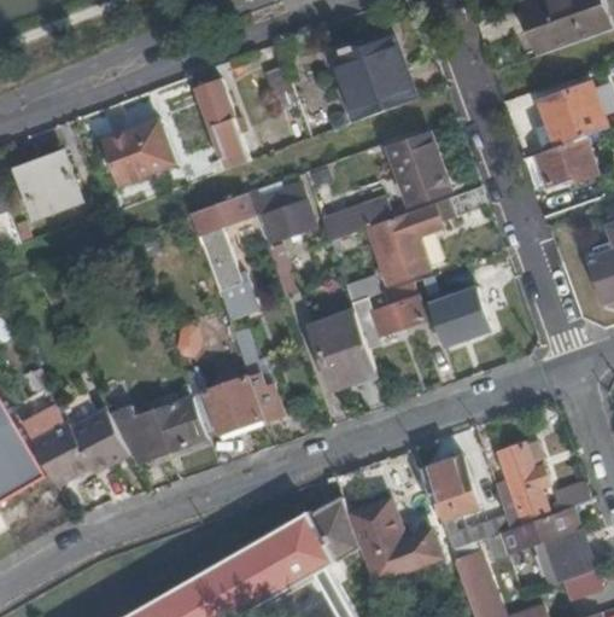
[(532,0),(521,4),(538,56),(610,29),(613,28),(603,0),(532,0)]
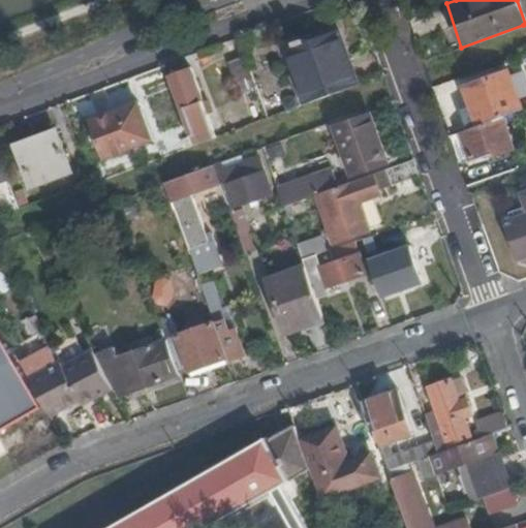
[(517,0),(525,24),(525,0),(517,0)]
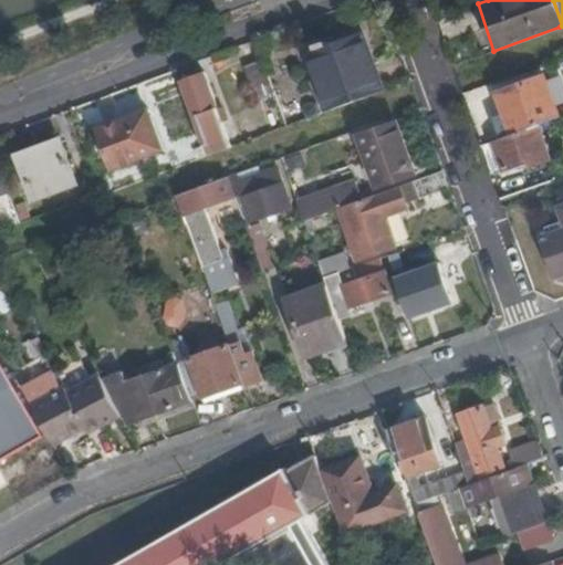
[(331,108),(382,91),(358,32),(305,51),(326,111),(331,108)]
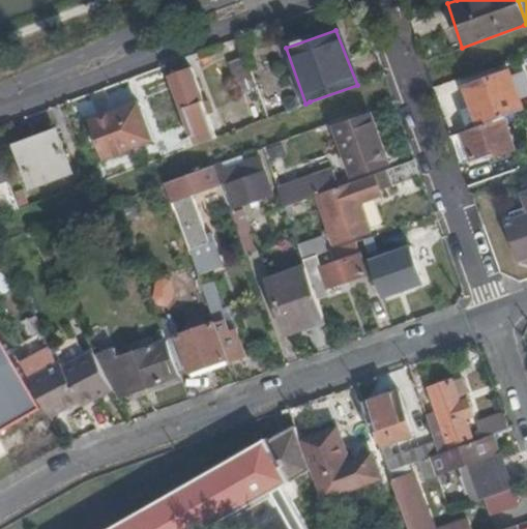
[(260,99),(243,56),(228,63),(244,106),(260,99)]
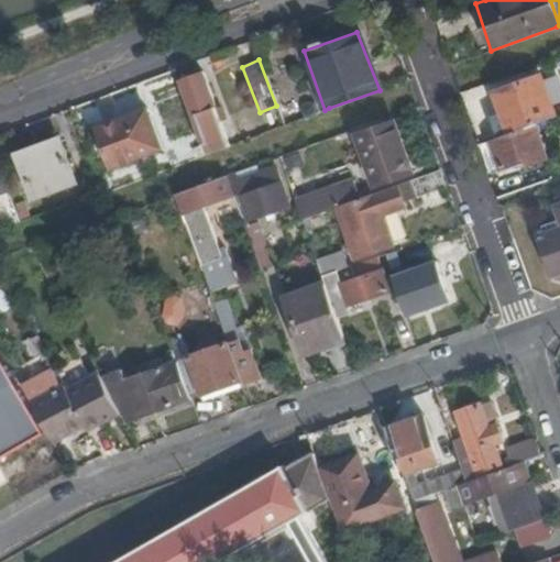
[(207,143),(211,151),(227,145),(200,73),(183,79),(200,129),(196,130),(201,145),(207,143)]
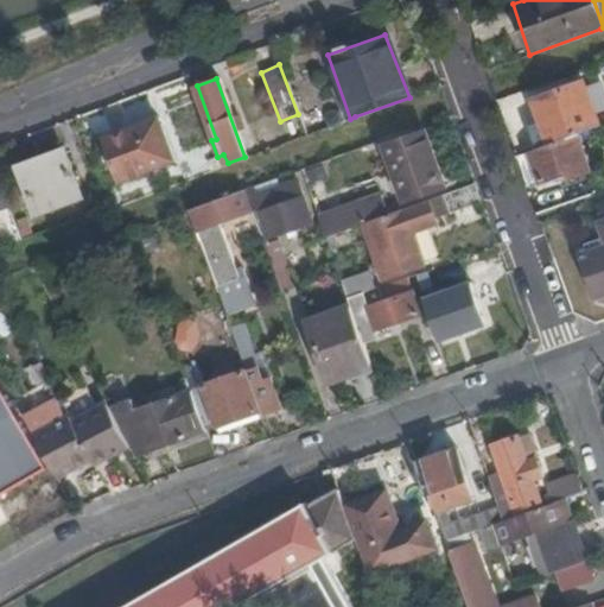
[(574,133),(586,128),(598,125),(582,81),(531,99),(547,143),(574,133)]
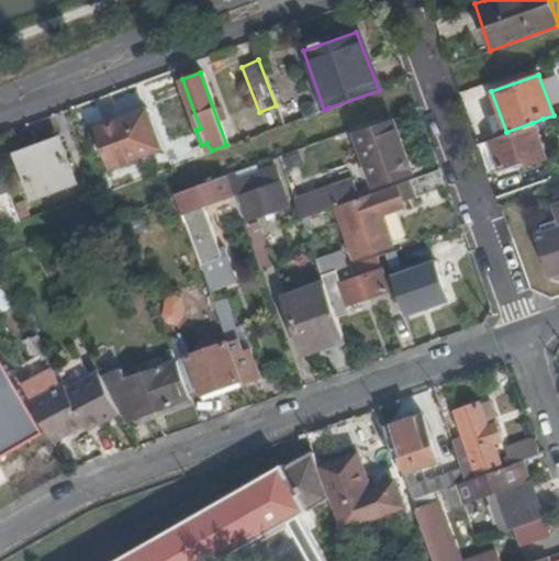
[(93,124),(110,166),(160,147),(144,104),(93,124)]
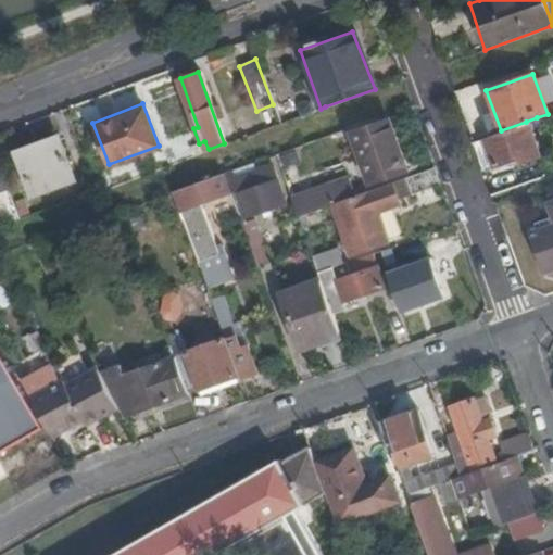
[(373,118),(349,127),(369,183),(406,169),(388,118),(376,123),(373,118)]
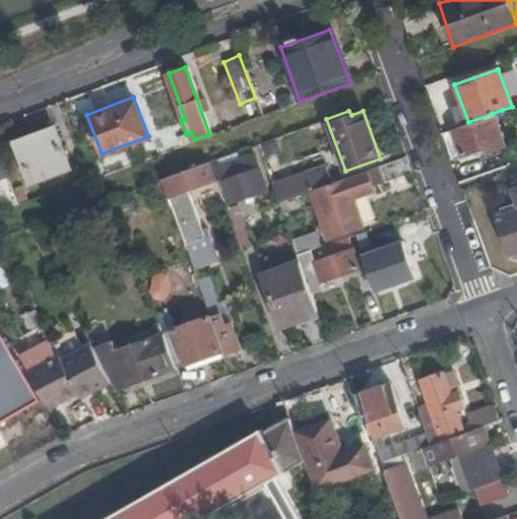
[(468,122),(451,128),(460,154),(482,147),(483,152),(503,145),(492,114),(468,122)]
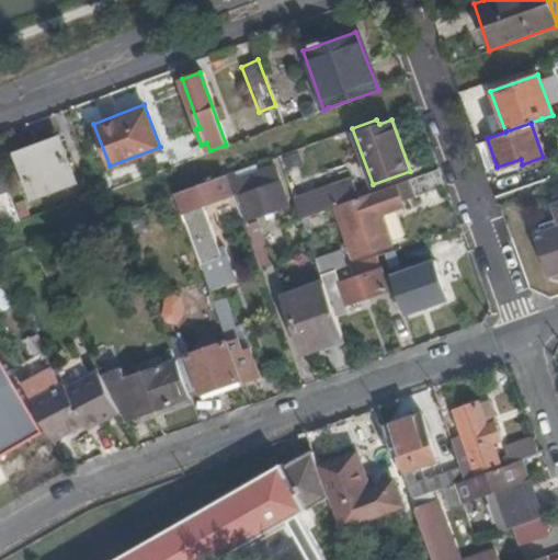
[(19,156),(33,196),(75,182),(60,143),(19,156)]
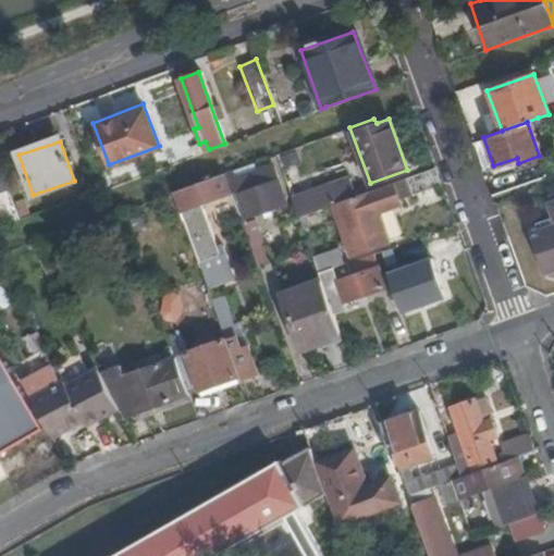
[(230,171),(223,173),(230,190),(236,188),(246,217),(285,202),(271,165),(233,178),(230,171)]
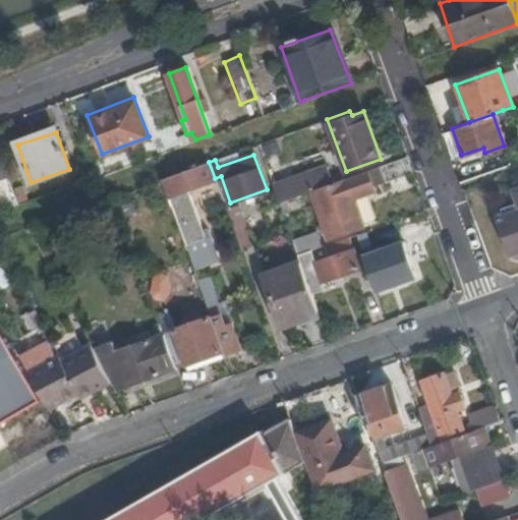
[(385,181),(411,172),(405,156),(379,166),(385,181)]
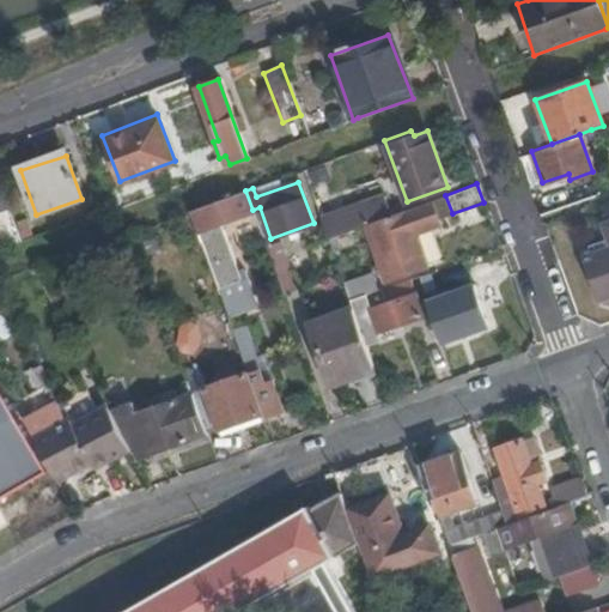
[(245,191),(189,211),(218,290),(242,282),(220,223),(253,211),(253,210),(245,191)]
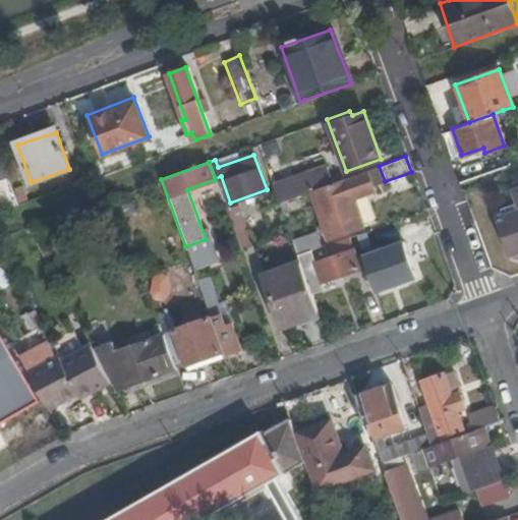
[(369,187),(385,181),(379,166),(364,171),(369,187)]
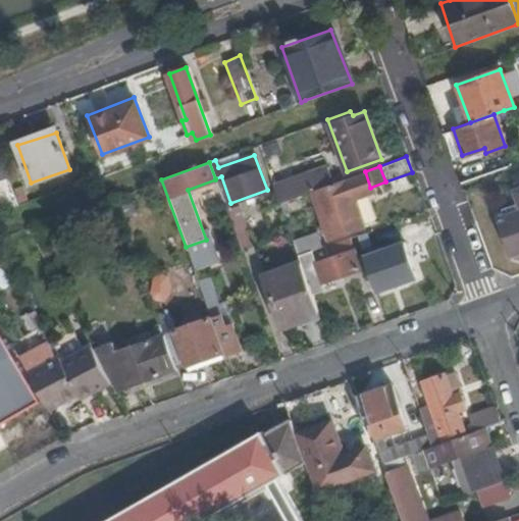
[(293,179),(298,195),(309,191),(331,183),(326,167),(293,179)]
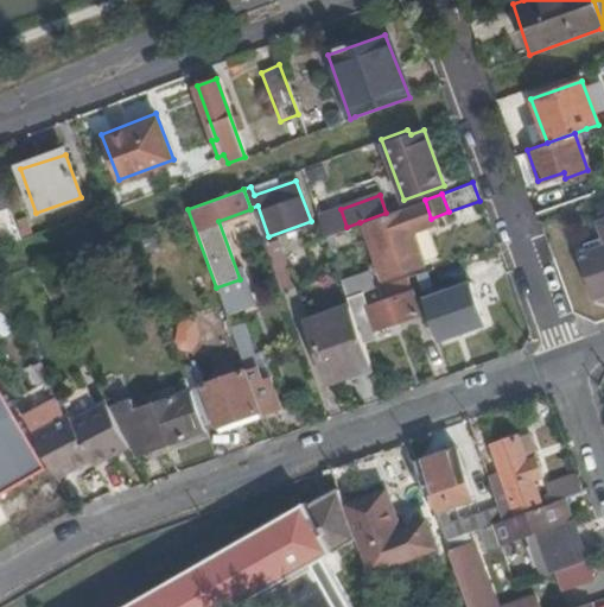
[(386,213),(360,222),(382,278),(423,264),(412,235),(408,227),(414,225),(431,219),(425,200),(386,213)]
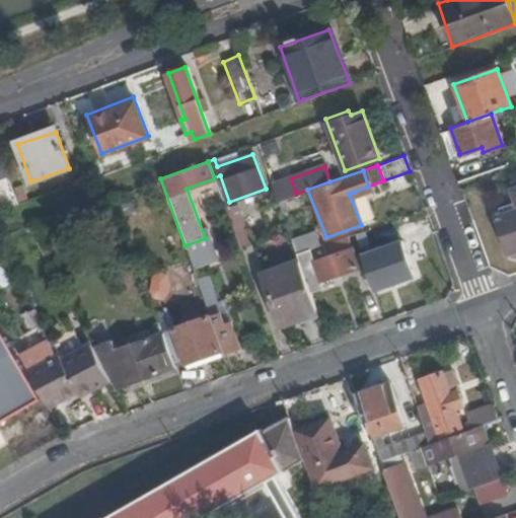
[(214,178),(223,204),(229,202),(220,175),(214,177),(214,178)]
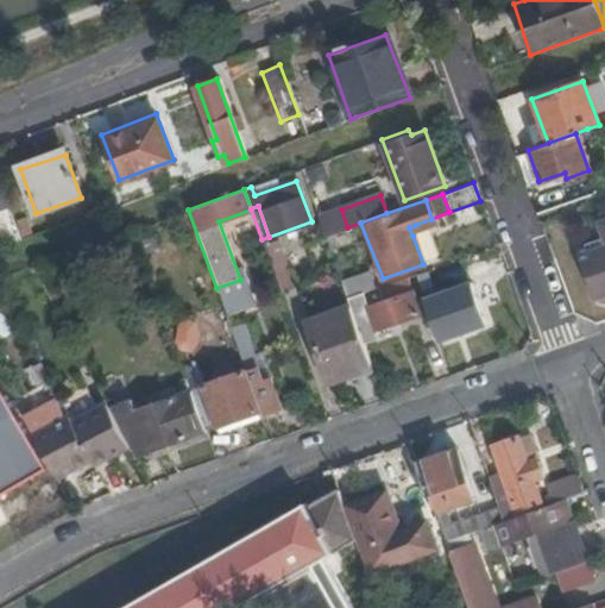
[(317,218),(325,236),(340,230),(347,227),(341,210),(317,218)]
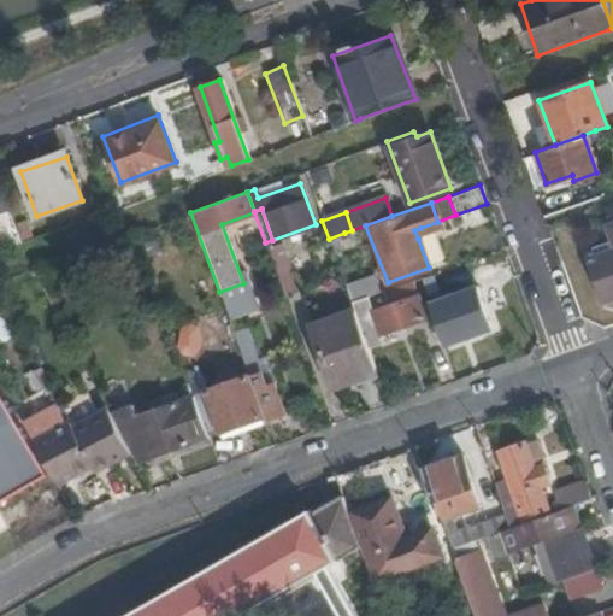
[(602,300),(612,295),(612,222),(612,223),(607,226),(612,241),(612,247),(594,254),(588,257),(602,300)]
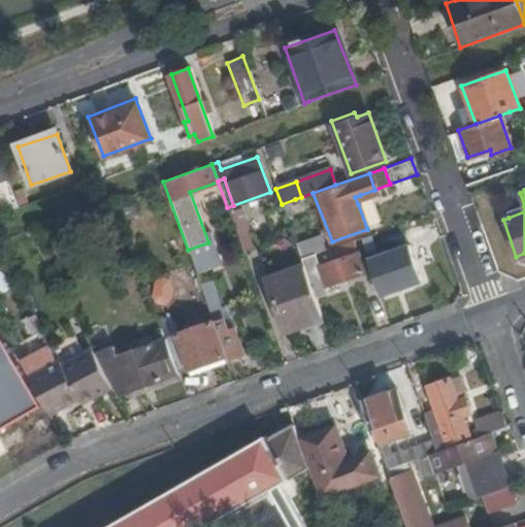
[(507,212),(509,218),(524,211),(524,206),(507,212)]
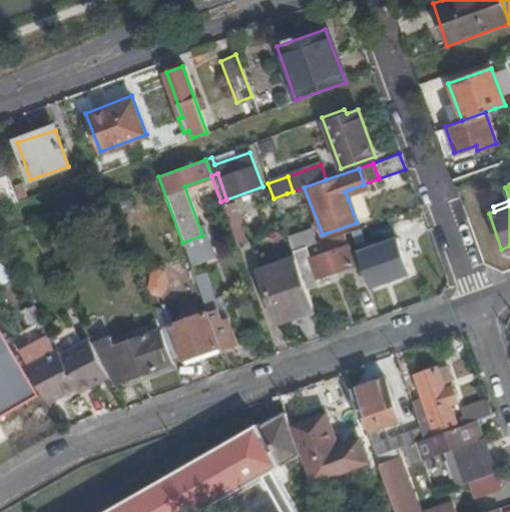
[(222,205),(231,230),(241,225),(232,202),(222,205)]
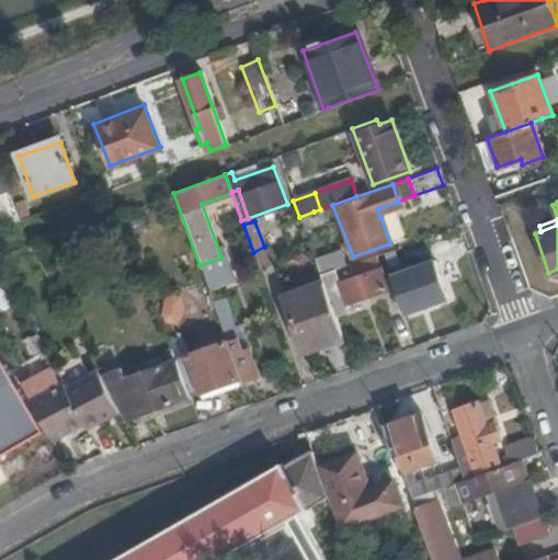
[(319,274),(322,282),(334,316),(348,310),(345,304),(386,288),(374,256),(350,265),(354,277),(344,281),(342,274),(336,277),(333,270),(319,274)]
